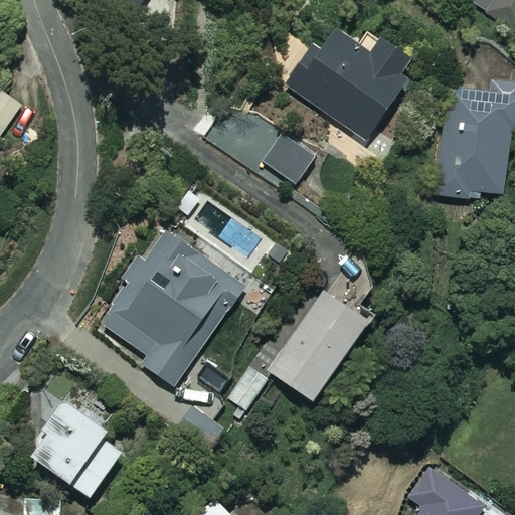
[(142,0),(113,0),(134,13),(142,0)]
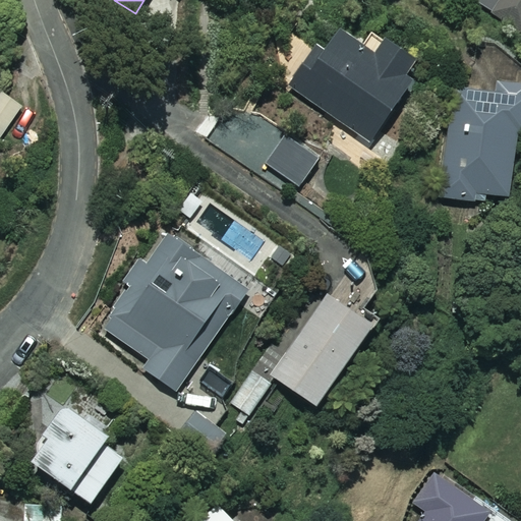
[(520,0),(478,0),(476,4),(520,32),(520,0)]
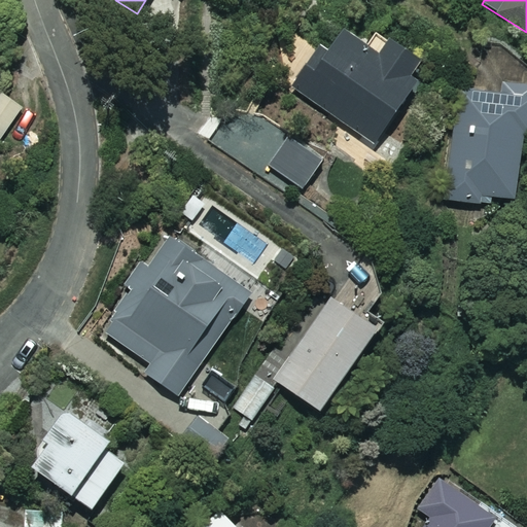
[(376,53),(343,29),(325,54),(320,49),(293,89),(373,143),(427,64),(387,36),(376,53)]
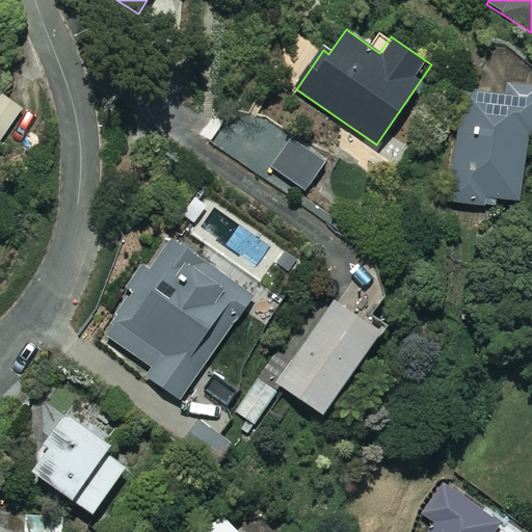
[(531,131),(531,91),(463,84),(450,202),(494,206),(495,197),(520,200),(527,131),(531,131)]
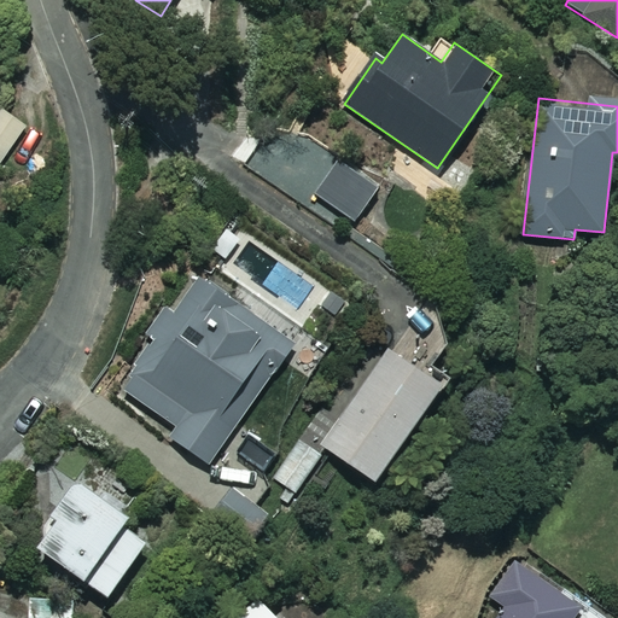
[(0,167),(29,130),(4,110),(0,115),(0,167)]
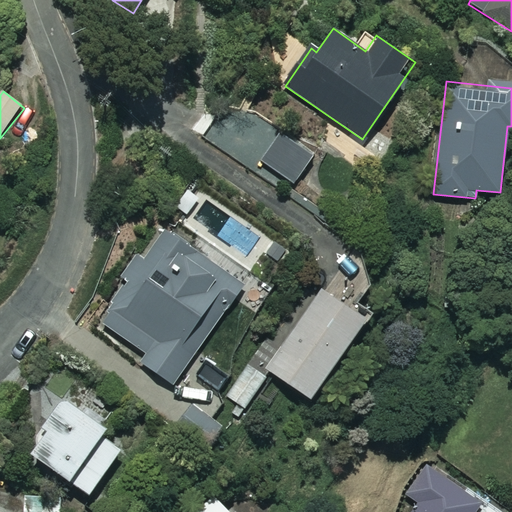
[(317,158),(280,133),(261,162),(299,186),(317,158)]
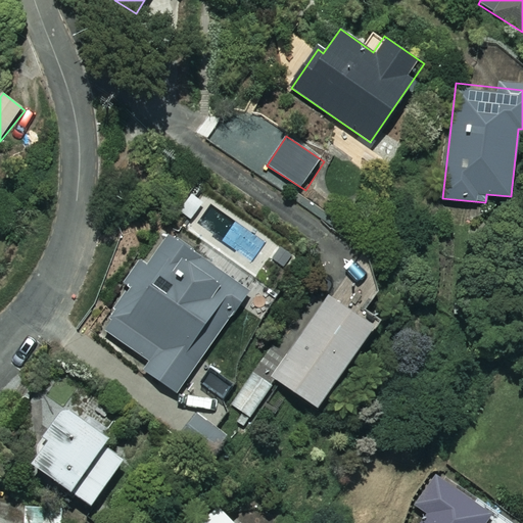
[(248,291),(167,232),(129,284),(135,288),(104,329),(149,363),(145,370),(175,391),(248,291)]
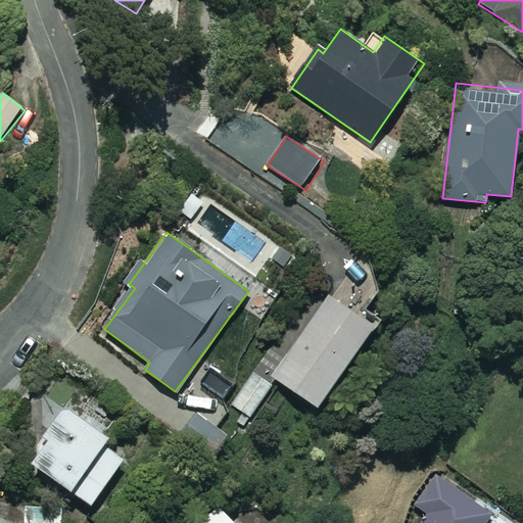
[(376,327),(325,295),(272,382),(323,413),(376,327)]
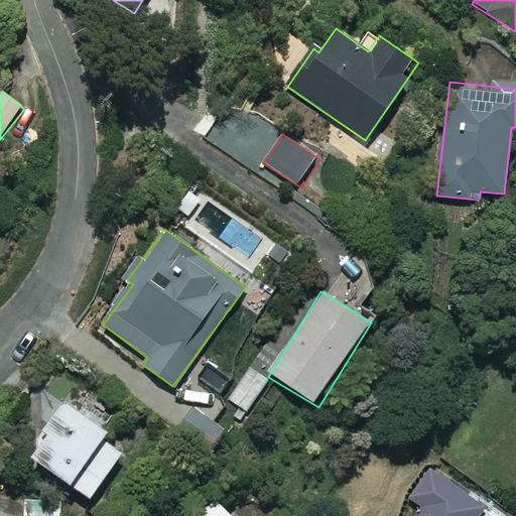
[(269,378),(252,367),(230,399),(247,411),(269,378)]
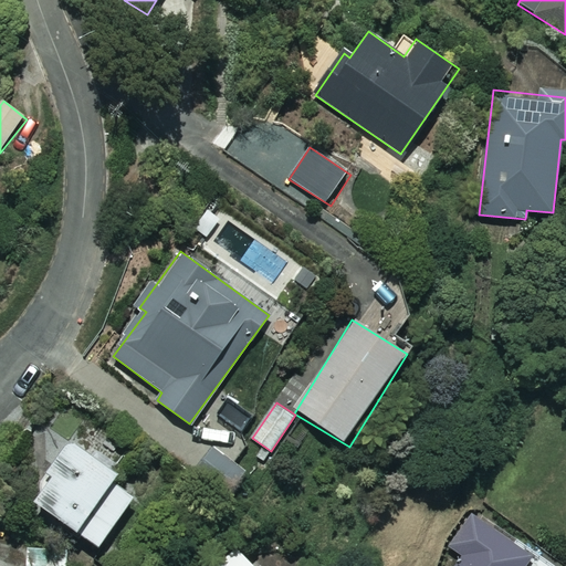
[(125,457),(80,426),(30,498),(98,545),(132,496),(108,480),(125,457)]
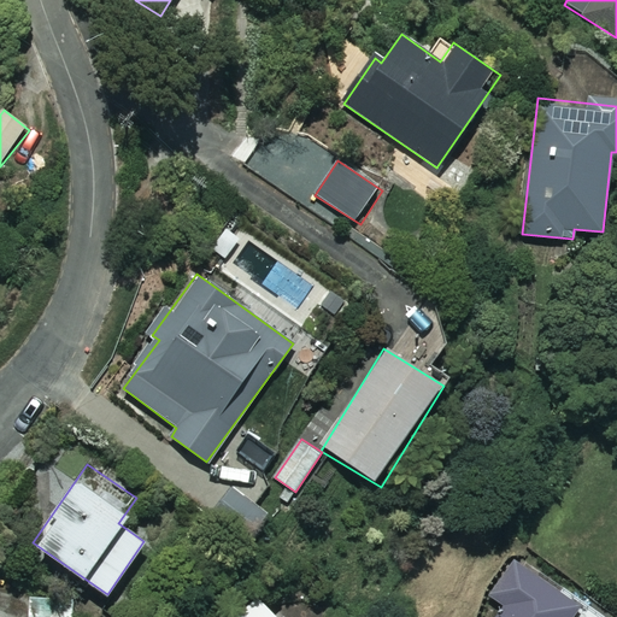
[(266,512),(231,488),(212,515),(248,540),(266,512)]
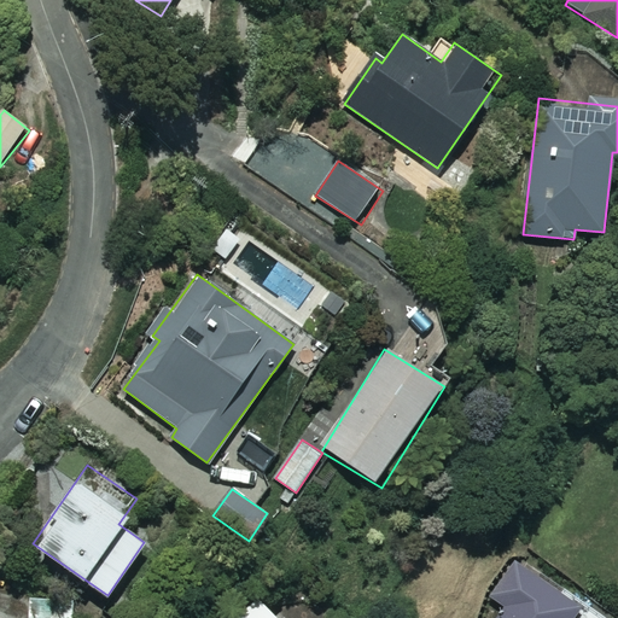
[(573,617),(581,610),(517,565),(493,600),(507,610),(500,617),(573,617)]
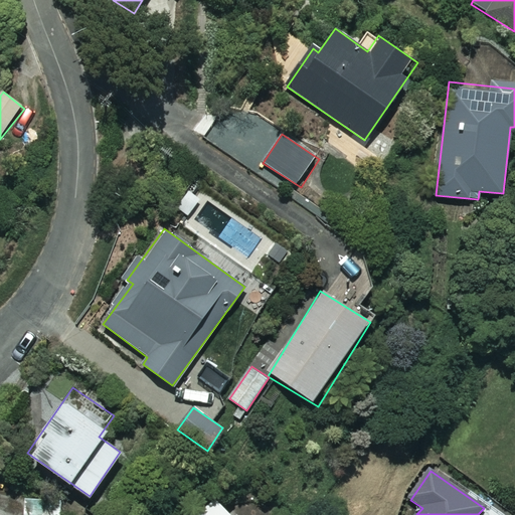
[(230,514),(216,499),(198,514),(230,514)]
